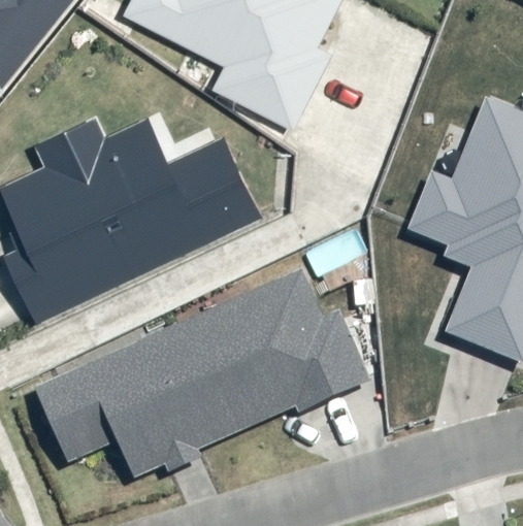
[(0,89),(71,0),(0,0),(0,89)]
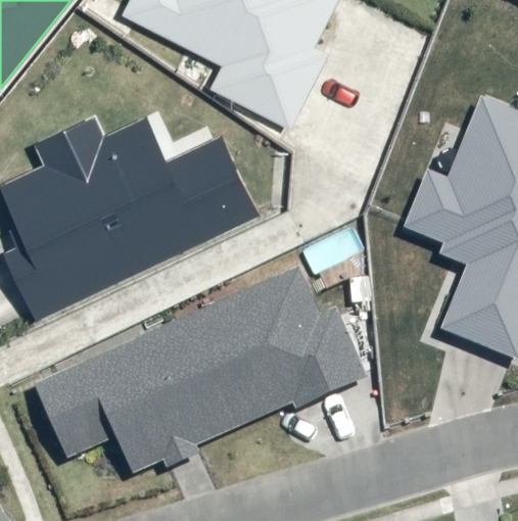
[(129,0),(121,16),(222,65),(209,89),(289,131),(329,53),(315,47),(336,0),(129,0)]
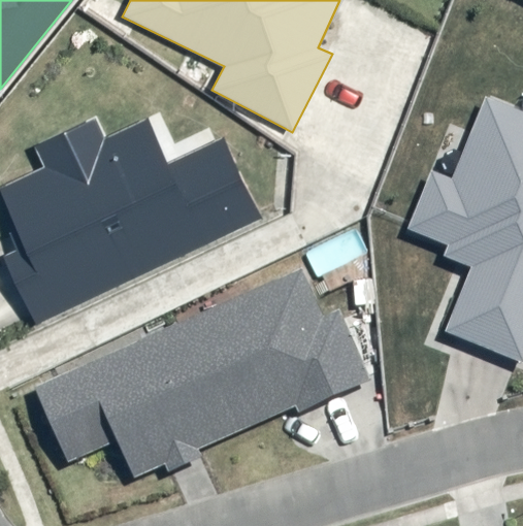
[(447,334),(521,364),(522,360),(522,117),(487,101),(452,186),(429,177),(406,233),(447,250),(444,262),(470,272),(447,334)]
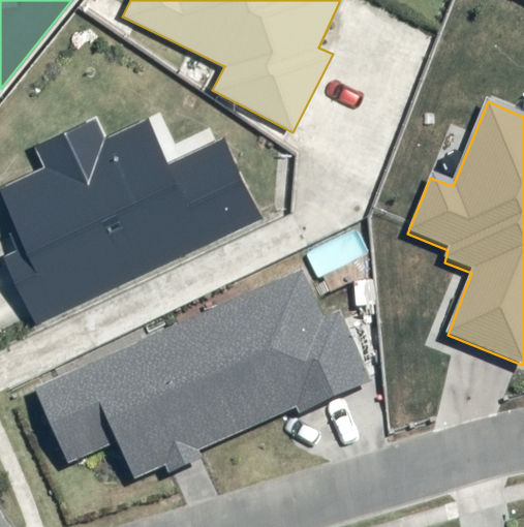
[(3,256),(34,324),(264,218),(224,135),(168,163),(147,119),(104,140),(94,117),(34,144),(43,167),(0,188),(0,190),(24,247),(3,256)]
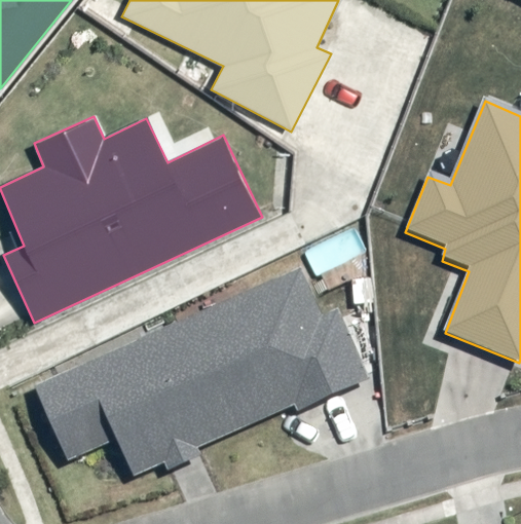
[(299,272),(35,388),(67,462),(113,441),(134,477),(291,408),(295,415),(367,383),(337,313),(321,321),(299,272)]
